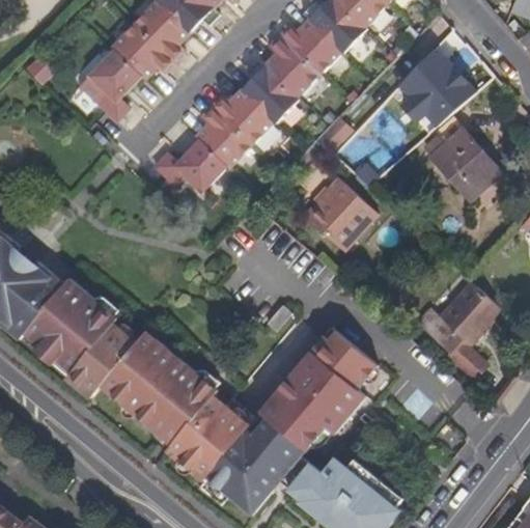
[(218,14),(203,0),(156,0),(157,1),(189,31),(199,21),(205,27),(218,14)]
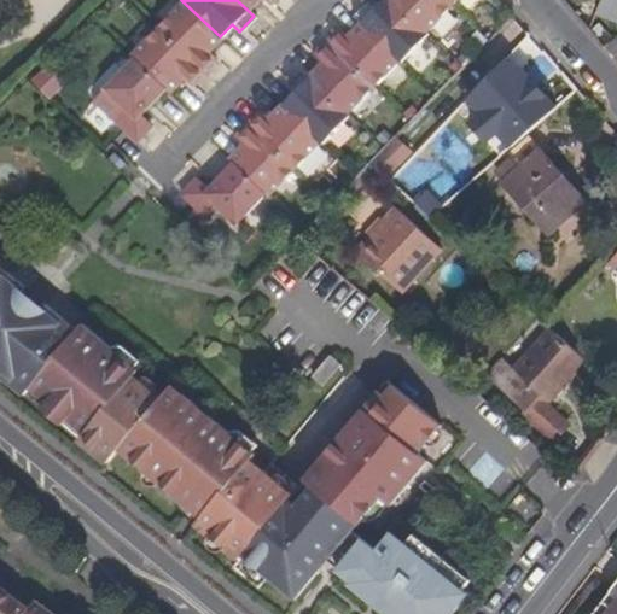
[(237,0),(254,16),(268,1),(277,9),(284,0),(237,0)]
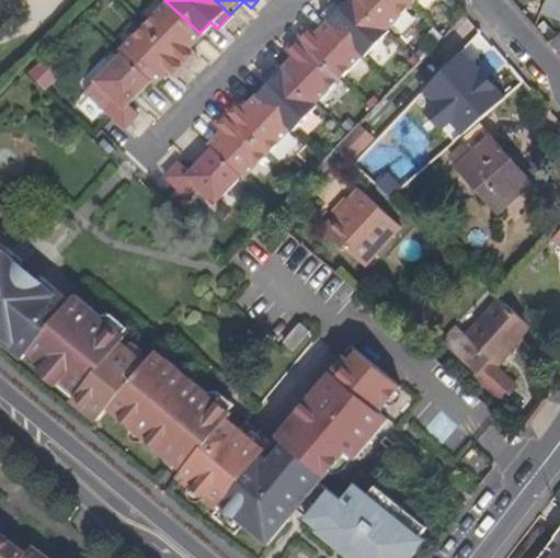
[(386,32),(353,0),(347,0),(340,9),(331,1),(319,14),(360,53),(364,57),(387,33),(386,32)]
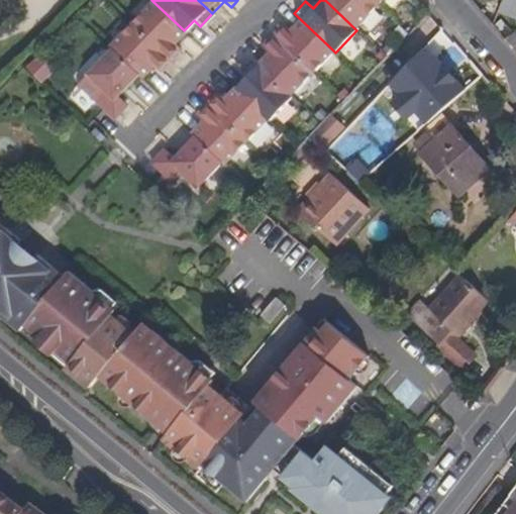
[(378,6),(371,0),(325,0),(355,29),(378,6)]
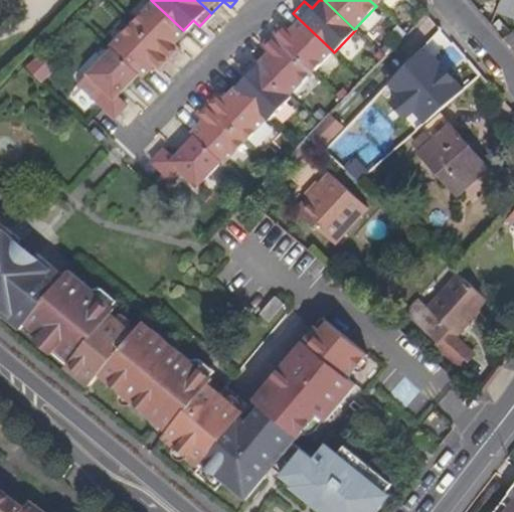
[(498,0),(495,9),(513,17),(513,0),(498,0)]
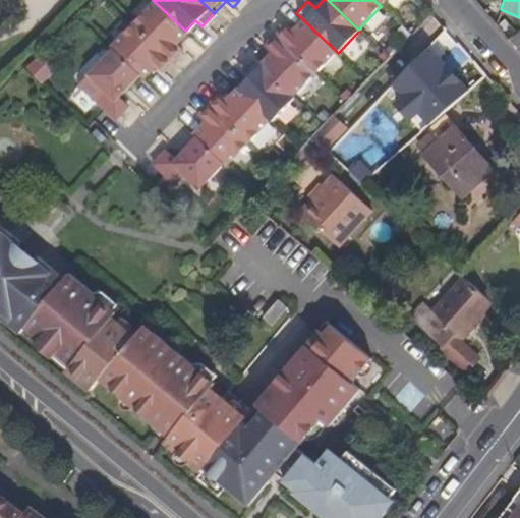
[(185,31),(154,1),(131,23),(170,60),(181,49),(175,44),(186,32),(185,31)]
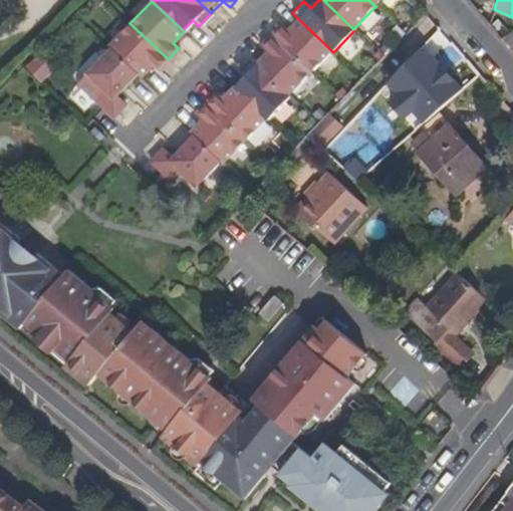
[(329,48),(292,13),(281,23),(275,17),(264,28),(307,70),(329,48)]
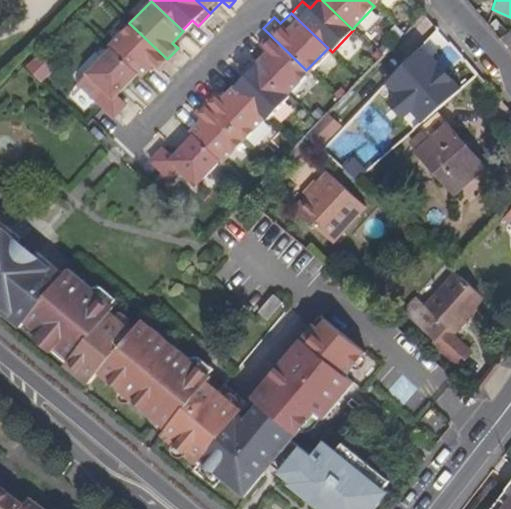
[(505,33),(495,21),(487,28),(497,40),(505,33)]
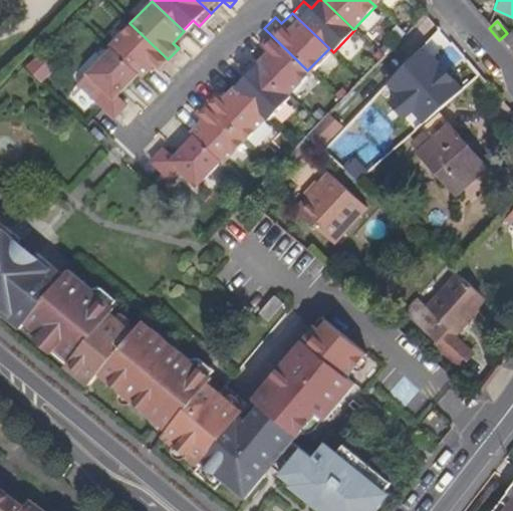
[(168,59),(130,23),(108,45),(110,47),(137,72),(141,76),(153,63),(159,69),(168,59)]
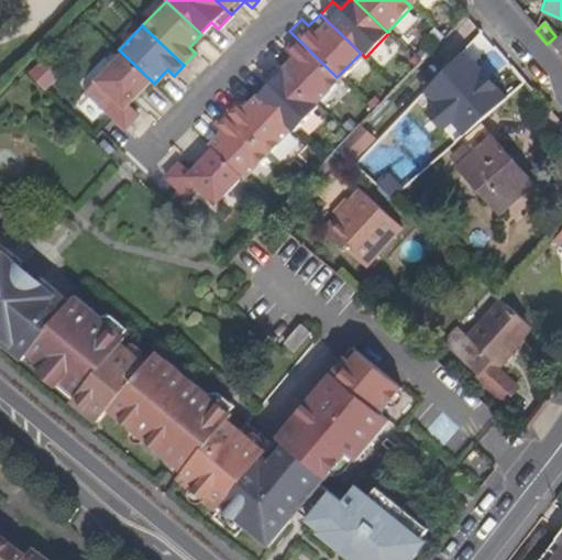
[(312,102),(337,77),(289,31),(276,44),(284,51),(272,63),(312,102)]
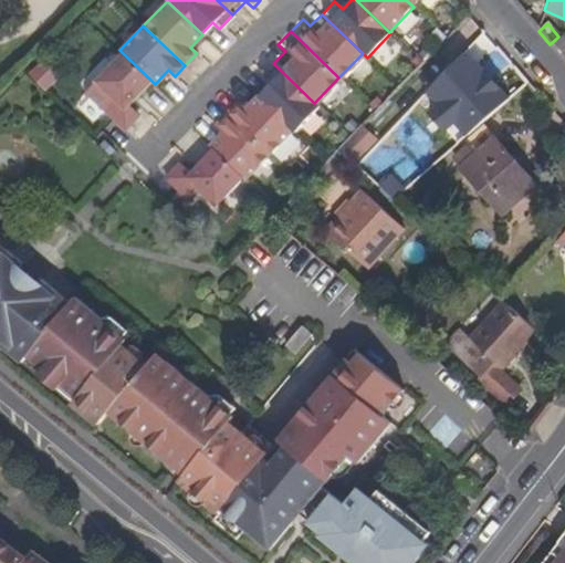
[(564,42),(562,39),(552,47),(564,61),(564,42)]
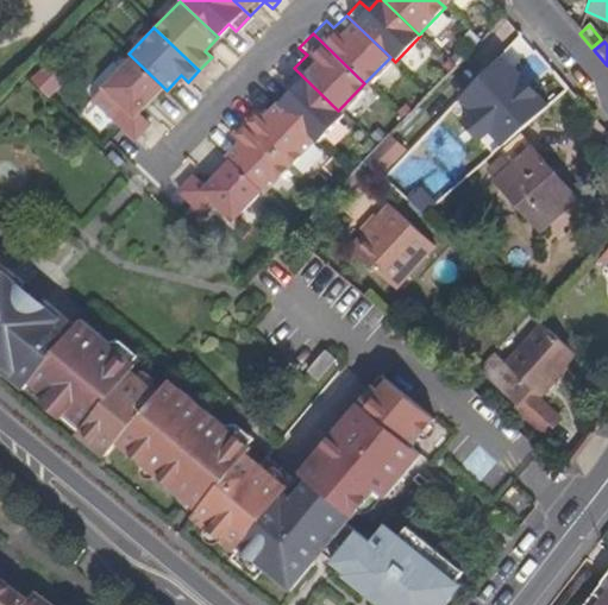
[(162,86),(131,56),(106,81),(125,100),(111,117),(119,124),(132,137),(146,121),(137,113),(162,86)]
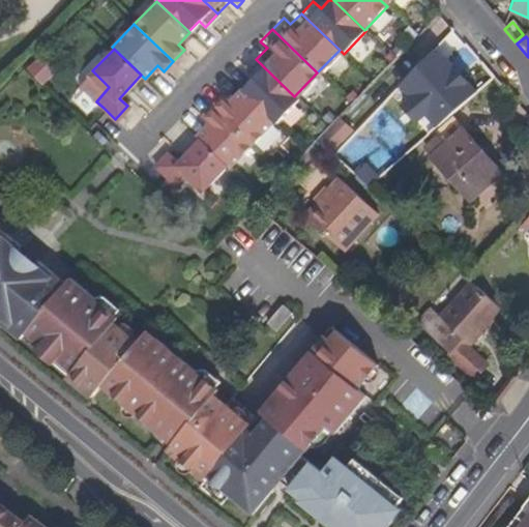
[(45,60),(37,52),(28,61),(35,68),(45,60)]
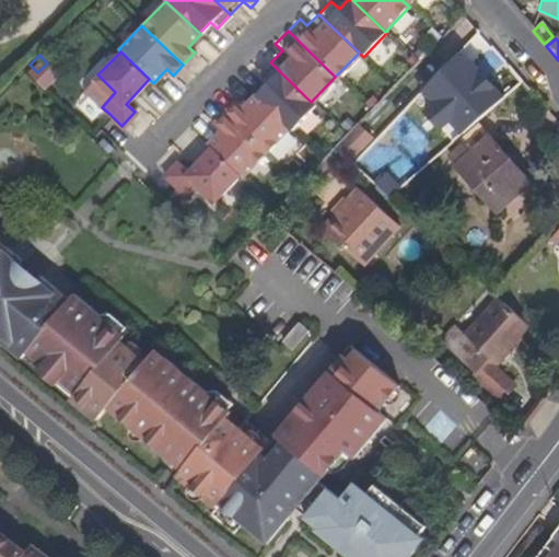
[(289,130),(313,105),(311,102),(270,62),(257,77),(265,83),(254,95),(287,128),(289,130)]
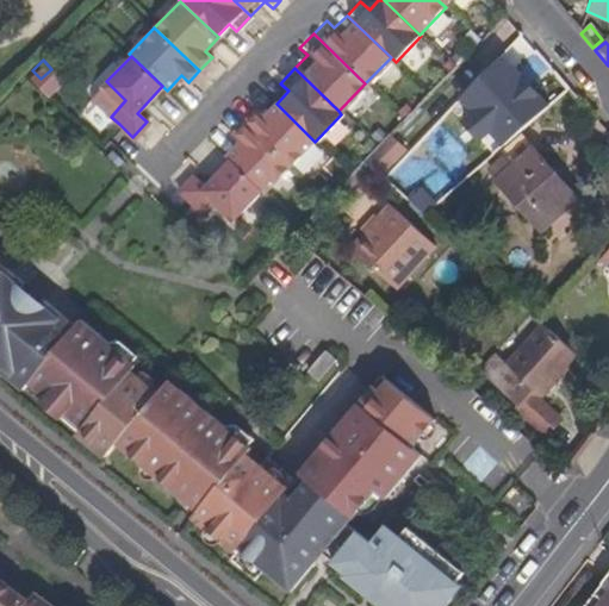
[(287,164),(312,139),(277,104),(274,102),(261,116),(253,107),(241,119),(287,164)]
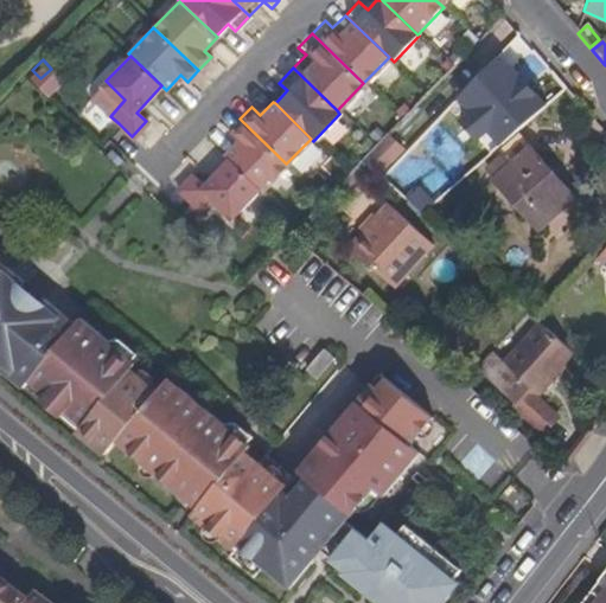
[(260,192),(286,164),(240,119),(225,134),(233,140),(219,154),(224,158),(257,190),(260,192)]
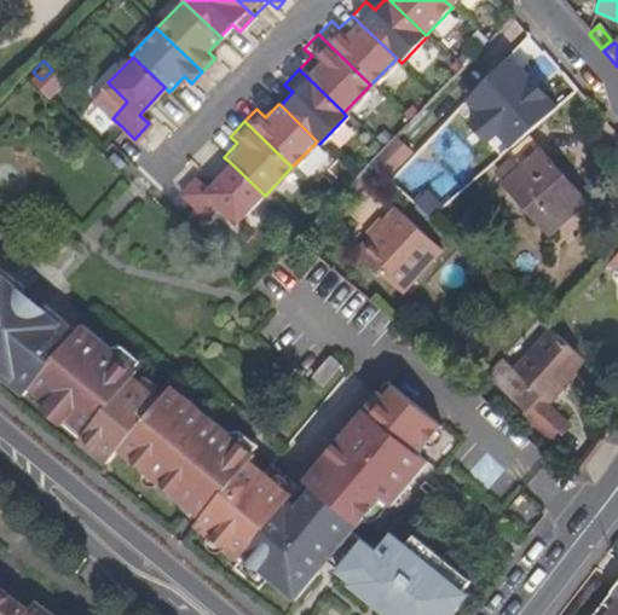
[(381,150),(391,141),(382,133),(374,143),(381,150)]
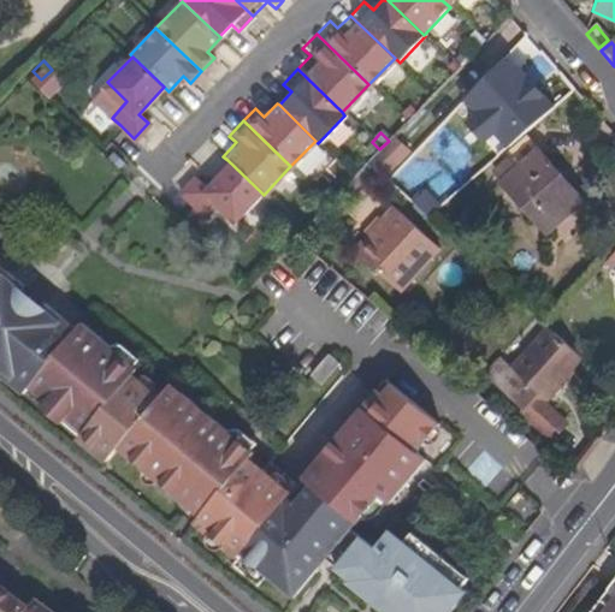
[(382,173),(408,146),(395,135),(389,141),(379,149),(370,159),(368,161),(382,173)]
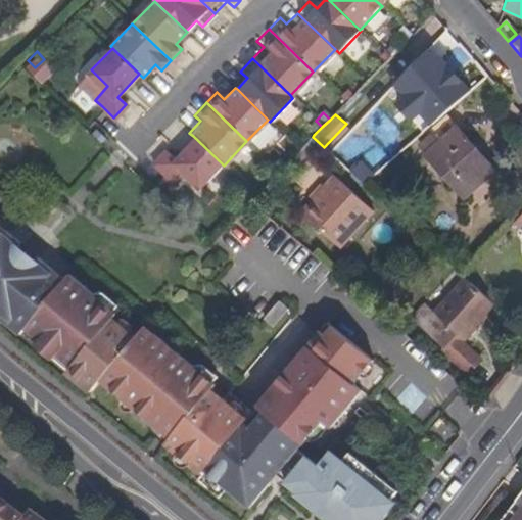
[(314,135),(322,127),(316,121),(309,129),(314,135)]
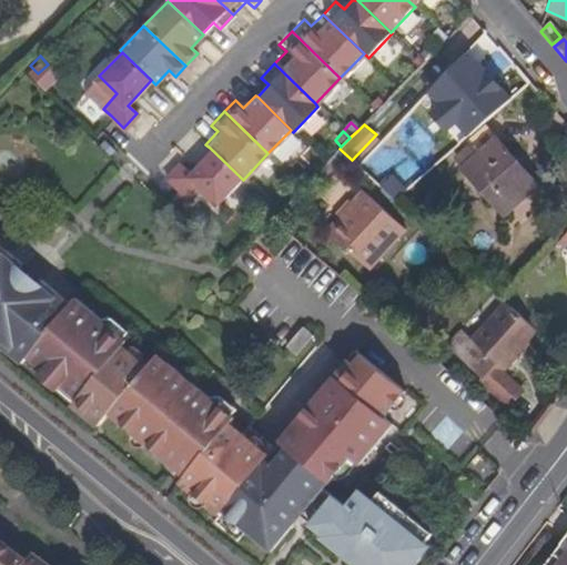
[(492,200),(526,169),(497,139),(478,157),(463,170),(492,200)]
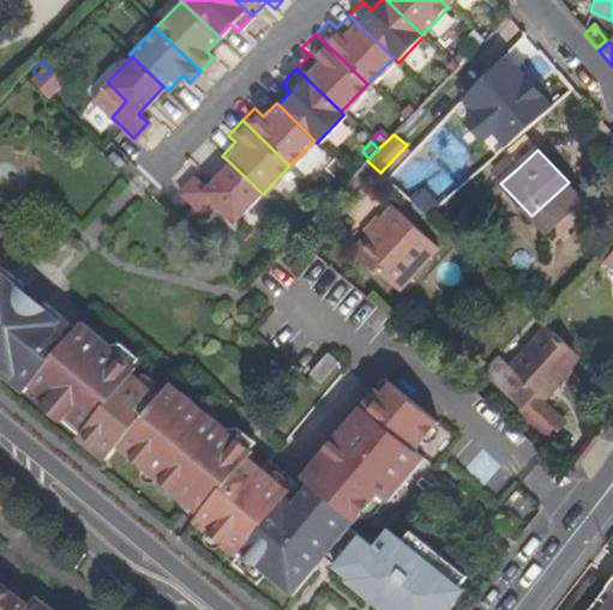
[(500,183),(517,169),(506,158),(491,173),(500,183)]
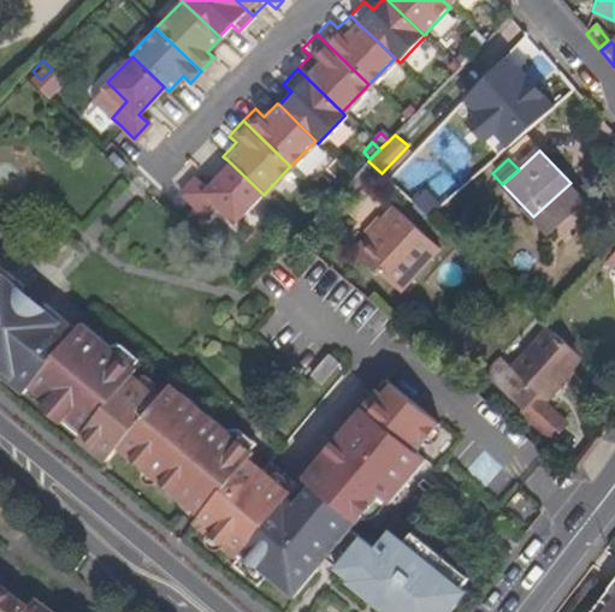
[(261,192),(228,160),(206,183),(194,173),(178,189),(191,202),(202,213),(217,196),(238,217),(261,192)]
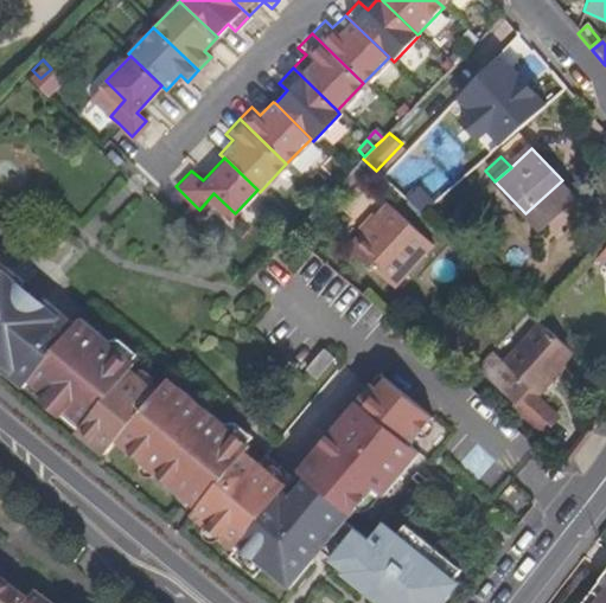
[(345,187),(364,168),(358,162),(348,174),(339,183),(345,187)]
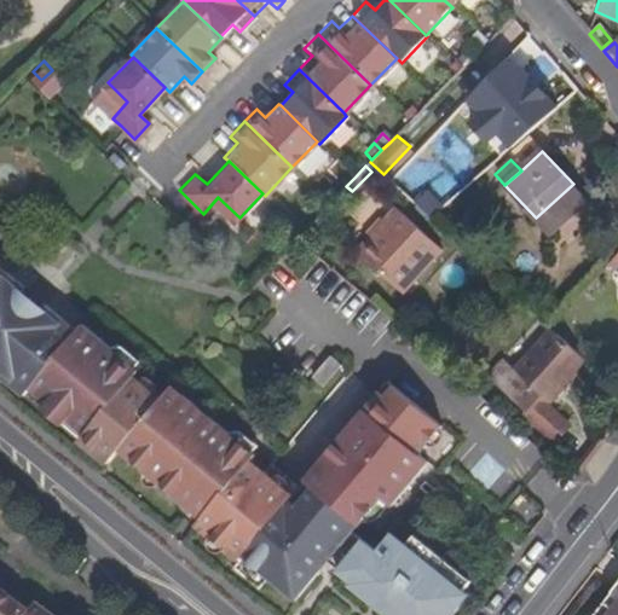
[(543,226),(581,191),(573,184),(536,218),(543,226)]
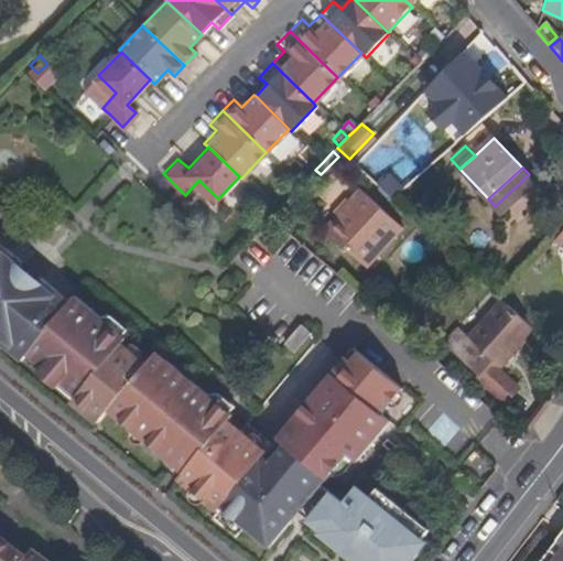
[(364,266),(401,226),(360,187),(322,227),(364,266)]
